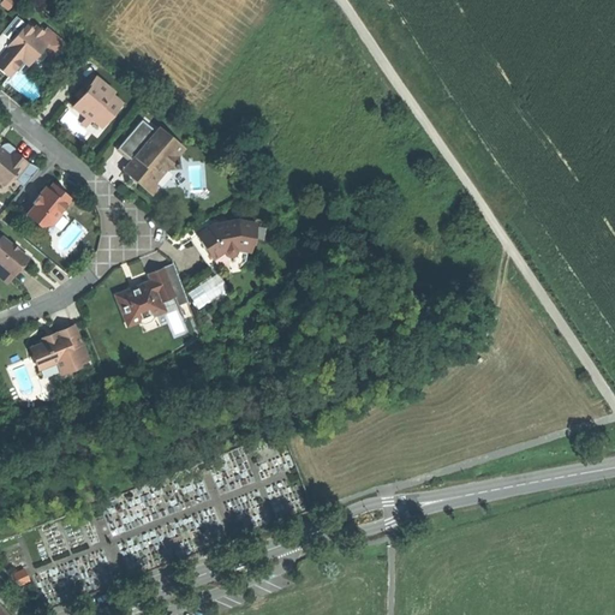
[(16,36),(9,45),(17,51),(12,55),(18,60),(22,57),(29,61),(35,55),(40,49),(47,40),(41,35),(45,30),(36,24),(34,28),(27,23),(16,36)]
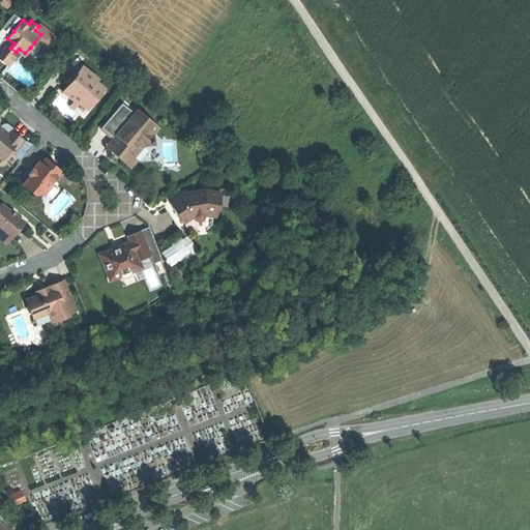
[(0,56),(7,62),(16,52),(10,48),(15,43),(7,38),(13,31),(4,23),(0,27),(0,56)]
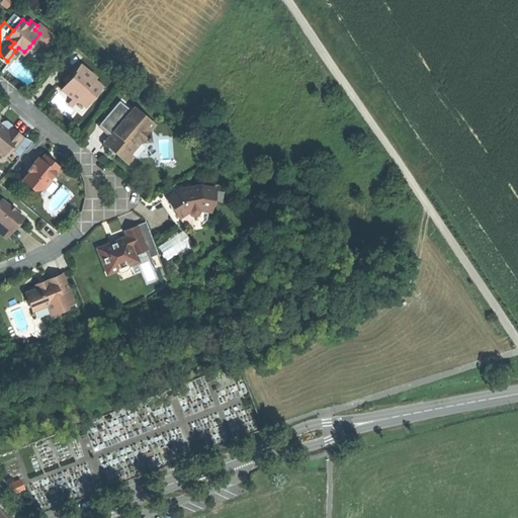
[(39,23),(37,25),(34,29),(39,33),(33,41),(37,45),(44,50),(55,36),(39,23)]
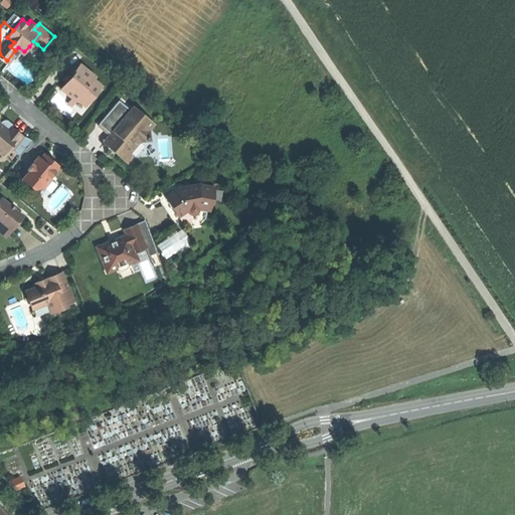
[(37,44),(33,41),(29,46),(33,49),(37,44)]
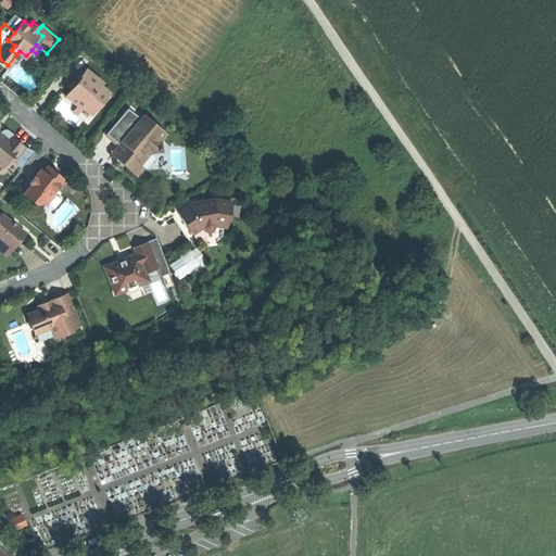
[(72,88),(67,92),(79,103),(84,108),(91,114),(100,103),(110,93),(101,85),(102,84),(84,66),(74,77),(78,81),(72,88)]
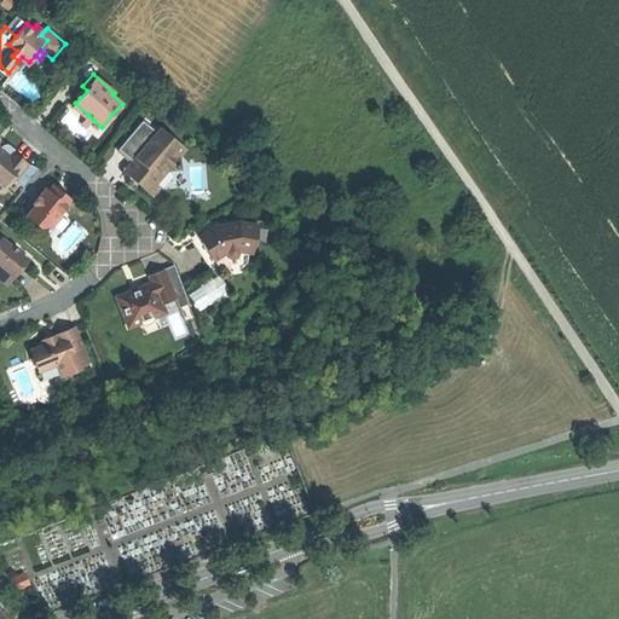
[(76,94),(80,98),(87,91),(82,86),(76,94)]
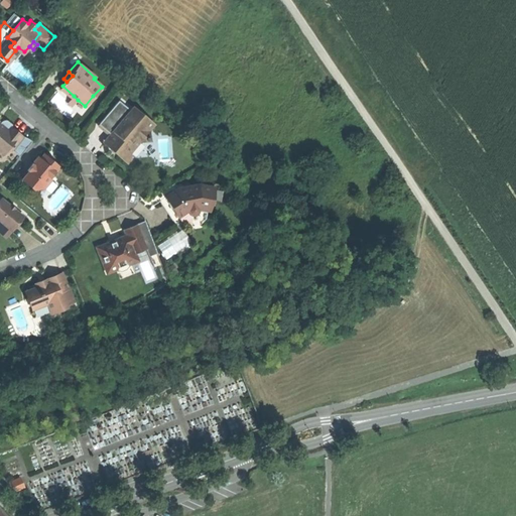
[(61,109),(68,102),(74,96),(62,86),(51,99),(61,109)]
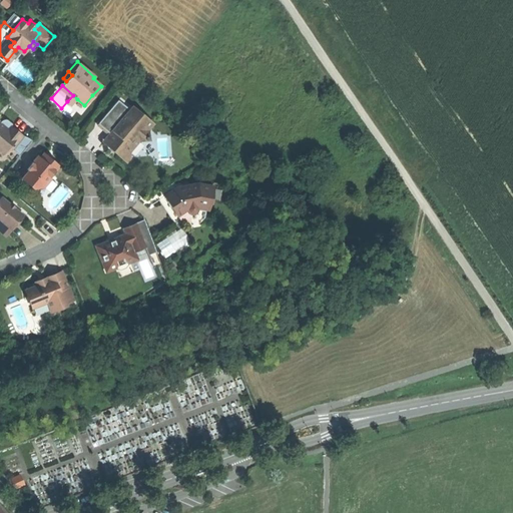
[(86,119),(101,102),(92,95),(84,105),(77,99),(72,105),(67,101),(61,108),(66,112),(73,118),(79,112),(86,119)]
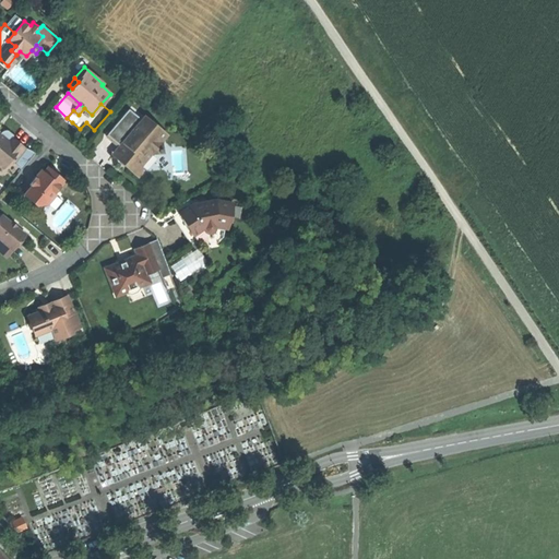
[(79,115),(84,108),(80,104),(73,110),(79,115)]
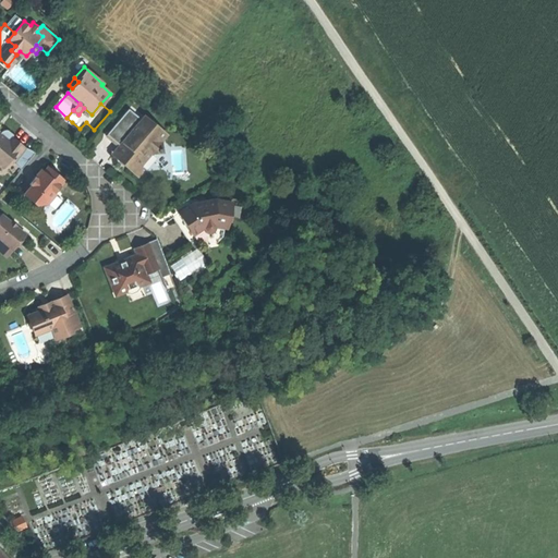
[(108,134),(119,144),(116,148),(124,156),(121,160),(138,177),(144,170),(138,159),(147,149),(160,152),(159,137),(166,133),(150,120),(147,124),(141,118),(130,109),(108,134)]
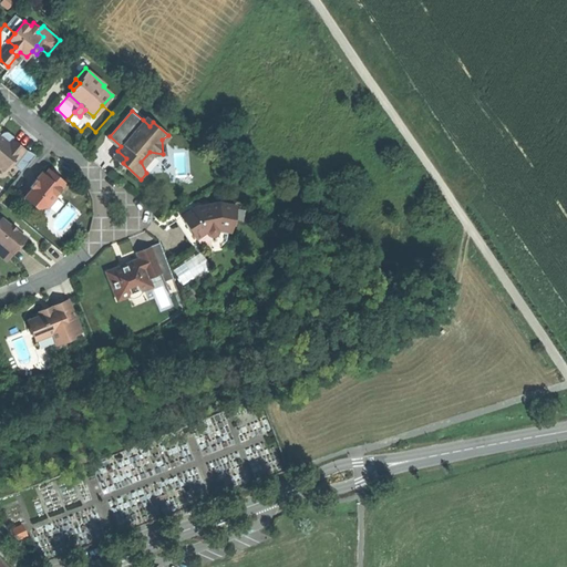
[(146,116),(143,120),(150,126),(153,122),(146,116)]
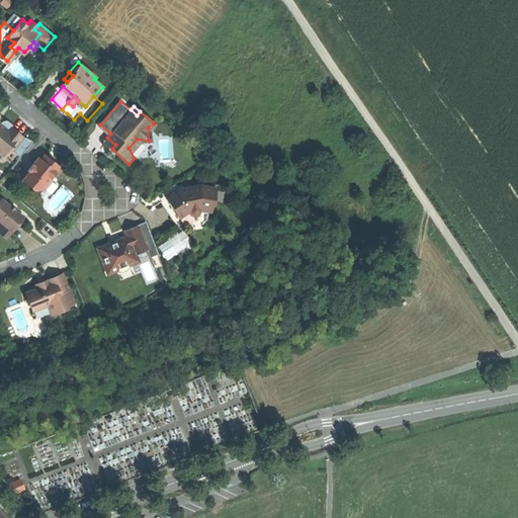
[(4,117),(0,121),(0,123),(6,130),(10,125),(11,123),(9,121),(4,117)]
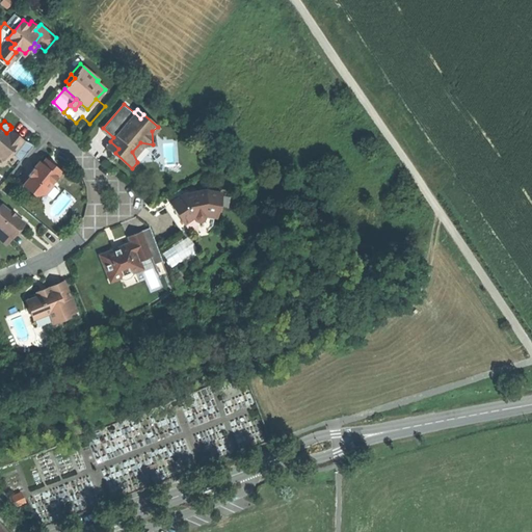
[(0,156),(2,158),(7,151),(11,154),(24,140),(10,129),(6,133),(0,127),(0,156)]
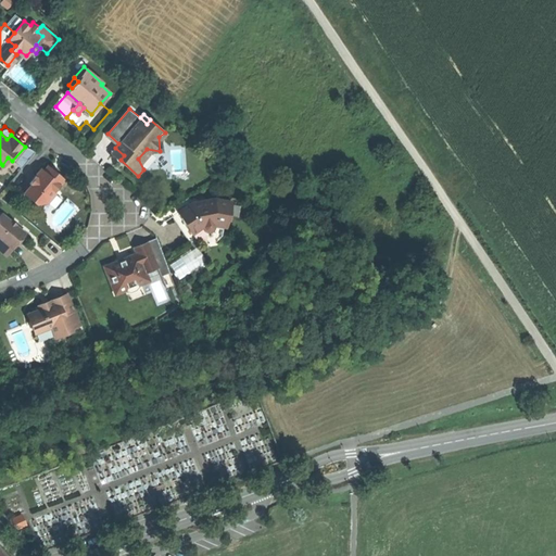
[(33,153),(25,147),(12,161),(21,168),(33,153)]
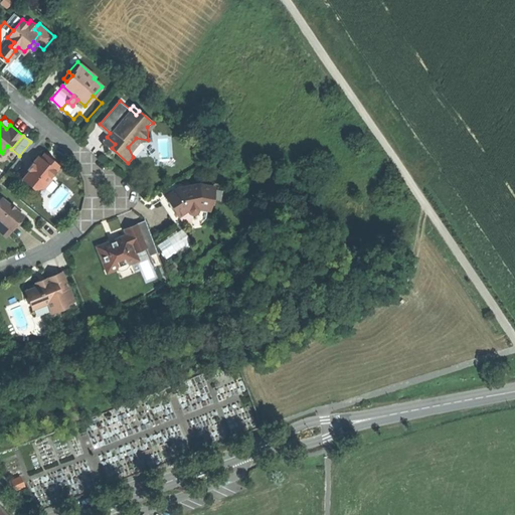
[(107,144),(112,148),(115,144),(107,137),(103,141),(107,144)]
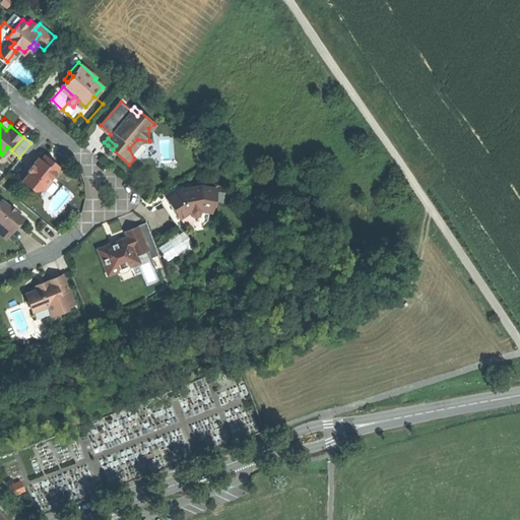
[(46,152),(43,156),(50,161),(53,158),(49,155),(46,152)]
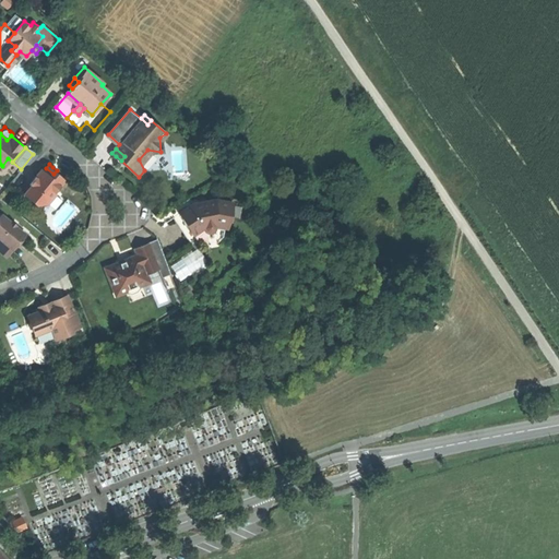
[(54,174),(46,168),(44,170),(40,168),(28,183),(31,186),(24,193),(38,205),(42,201),(46,204),(56,191),(52,189),(56,183),(59,186),(62,180),(54,174)]
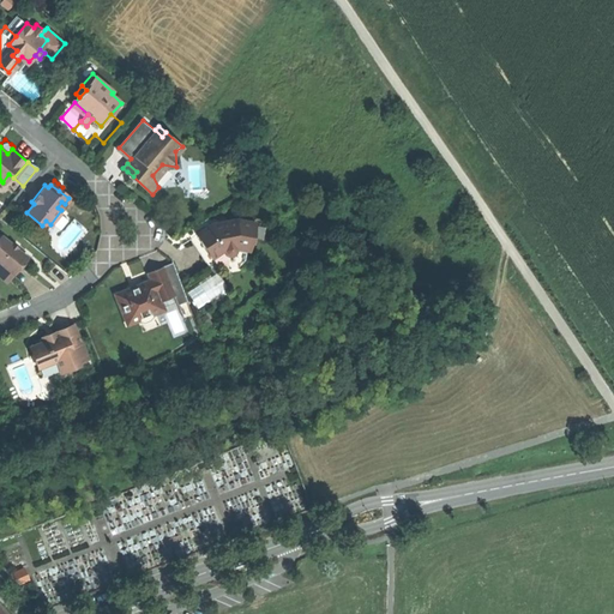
[(211,226),(196,236),(203,250),(209,259),(222,253),(226,258),(234,257),(236,251),(250,252),(254,226),(234,222),(211,226)]
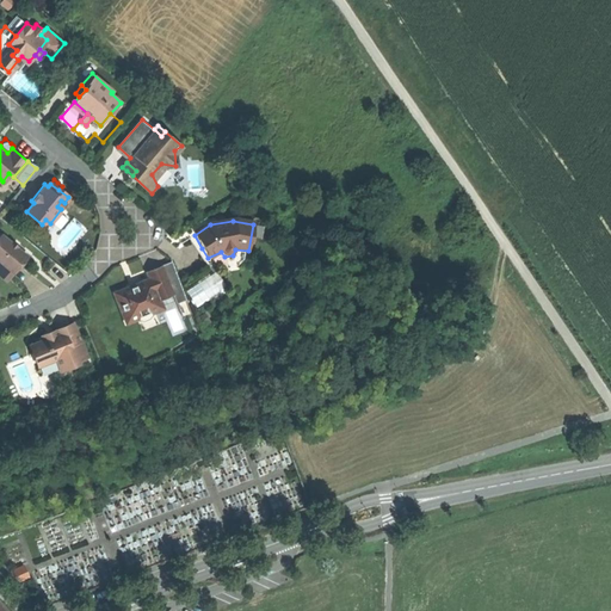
[(0,236),(0,257),(14,267),(20,259),(26,251),(2,233),(0,236)]
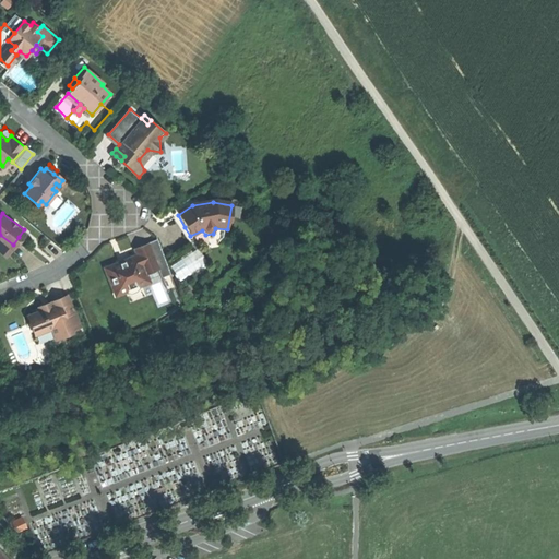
[(0,247),(7,252),(13,245),(0,235),(0,247)]
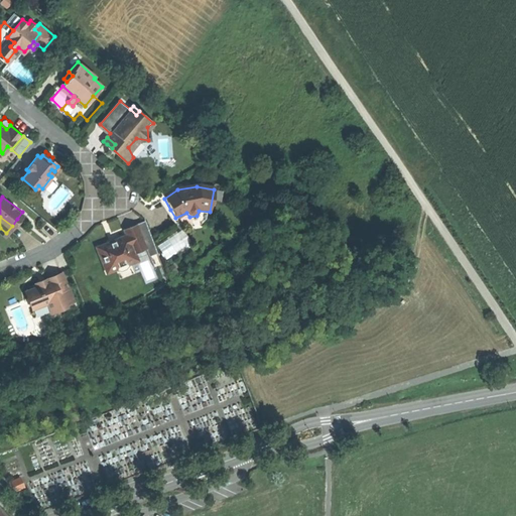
[(146,221),(138,224),(147,248),(150,255),(157,252),(146,221)]
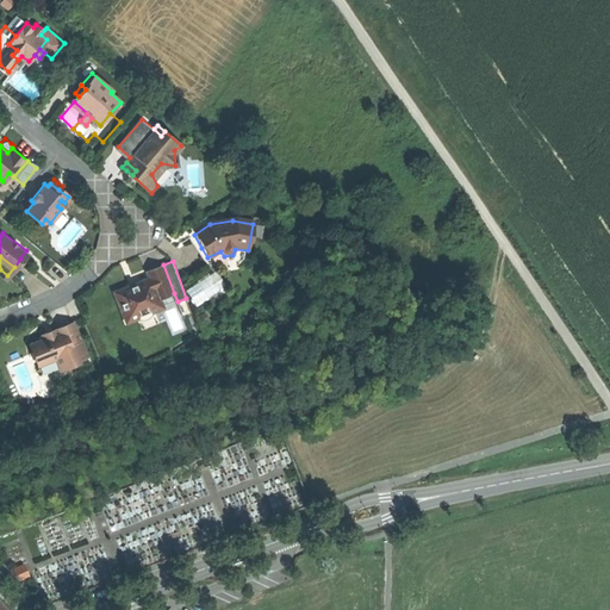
[(130,286),(116,292),(126,318),(153,307),(155,312),(166,307),(162,298),(174,293),(163,265),(148,271),(150,278),(130,286)]
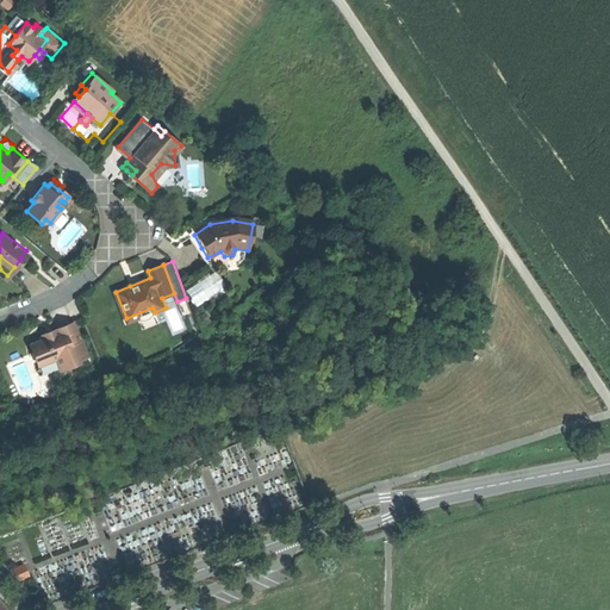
[(155,315),(155,312),(153,307),(126,318),(128,322),(135,319),(136,322),(155,315)]
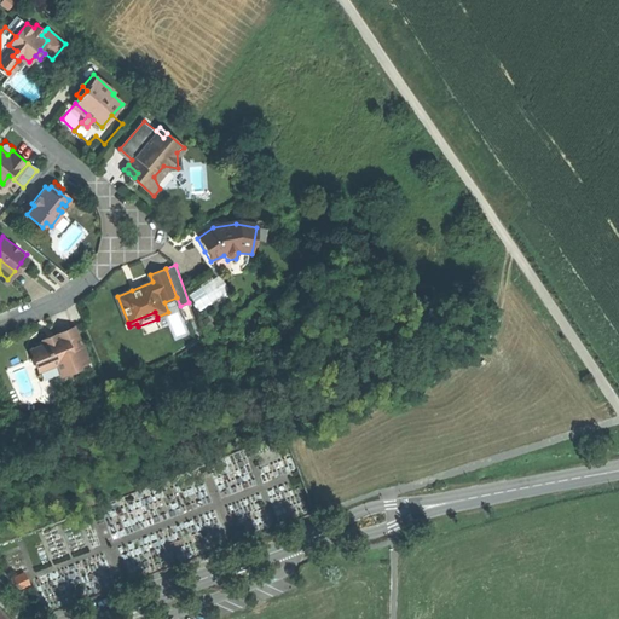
[(46,343),(32,348),(40,370),(58,363),(63,375),(70,371),(76,369),(75,365),(88,360),(75,325),(57,333),(59,339),(46,343)]
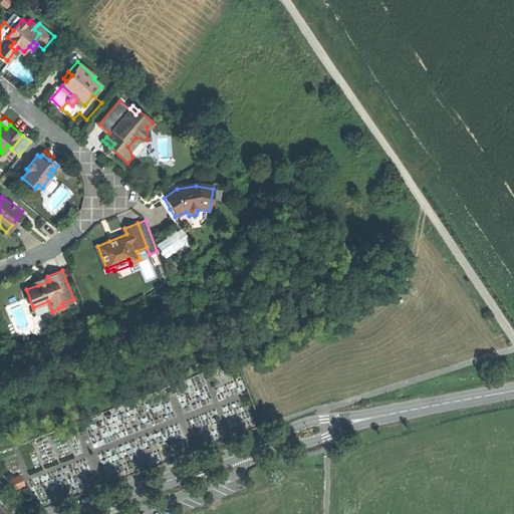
[(36,280),(38,285),(49,281),(47,276),(42,278),(36,280)]
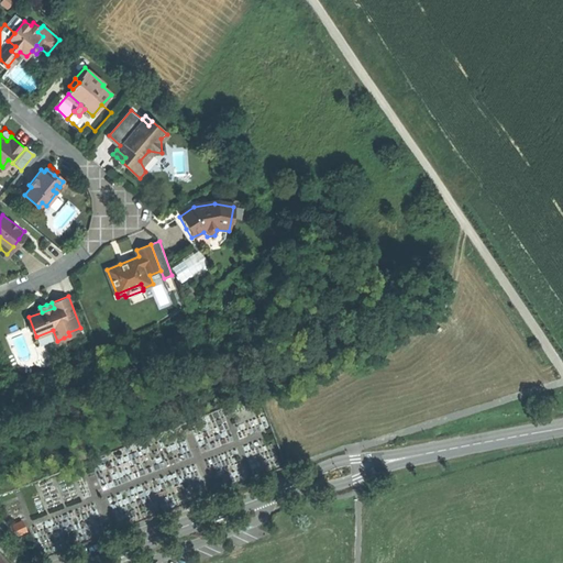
[(66,343),(64,338),(57,341),(53,330),(36,337),(41,346),(45,350),(51,350),(66,343)]
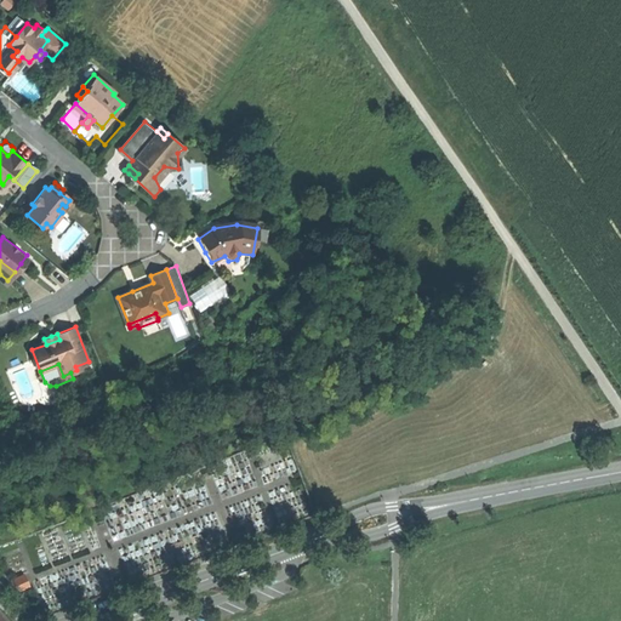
[(24,574),(12,580),(22,592),(30,587),(24,574)]
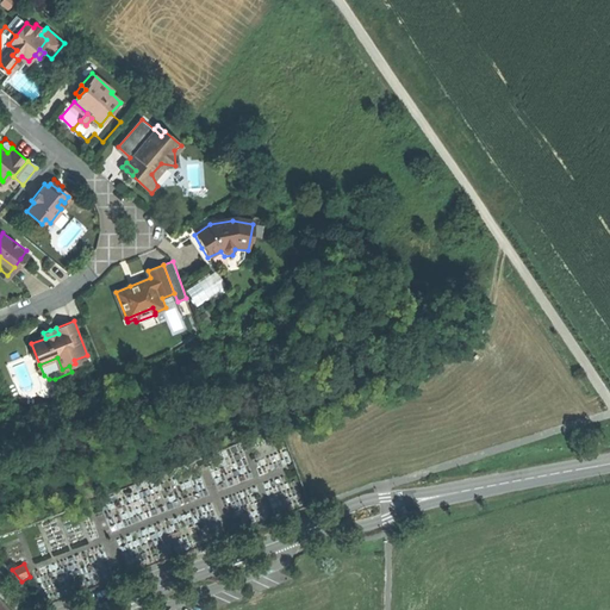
[(0,609),(12,609),(0,597),(0,609)]
